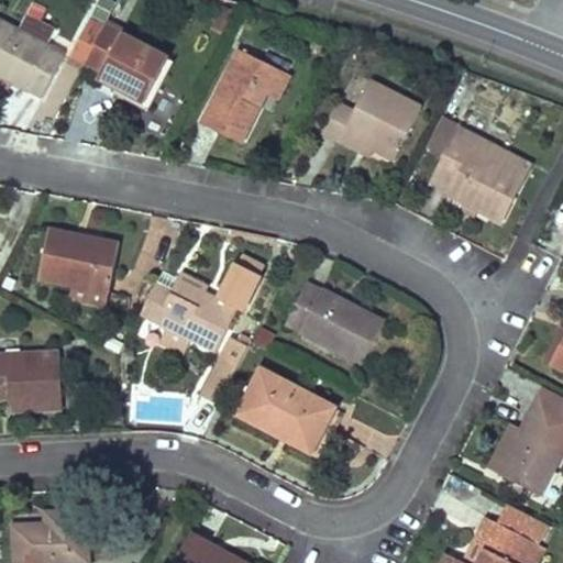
[(89,19),(84,31),(98,39),(105,26),(89,19)]
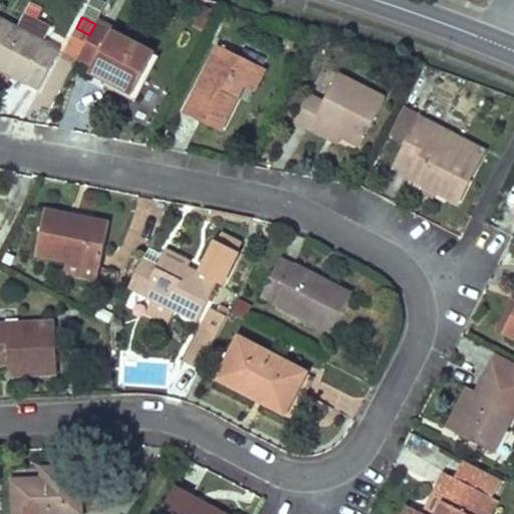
[(0,19),(0,68),(1,69),(11,74),(39,88),(59,50),(43,42),(26,33),(0,19)]
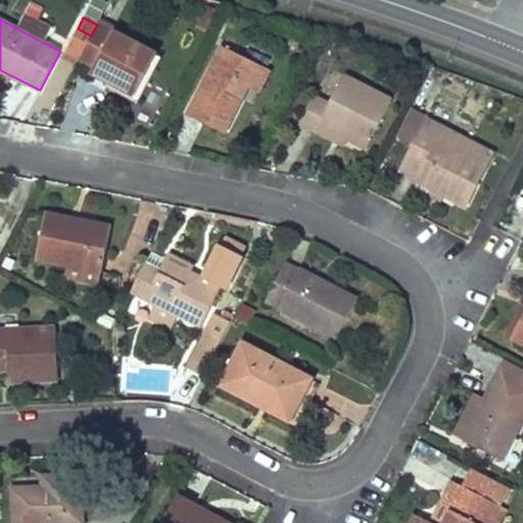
[(97,24),(97,25),(91,36),(81,57),(79,59),(95,67),(108,74),(105,80),(135,95),(156,54),(97,24)]
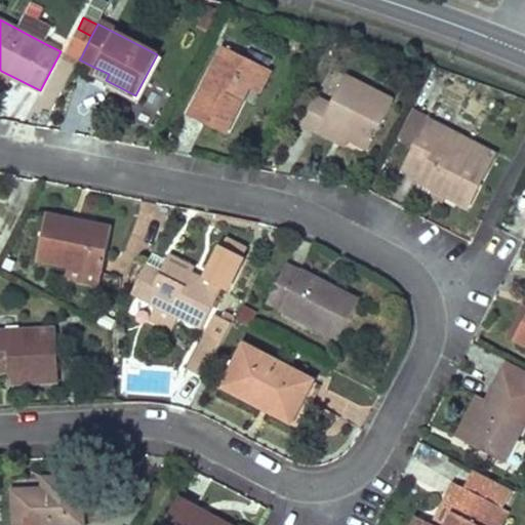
[(31,26),(27,34),(44,43),(48,35),(31,26)]
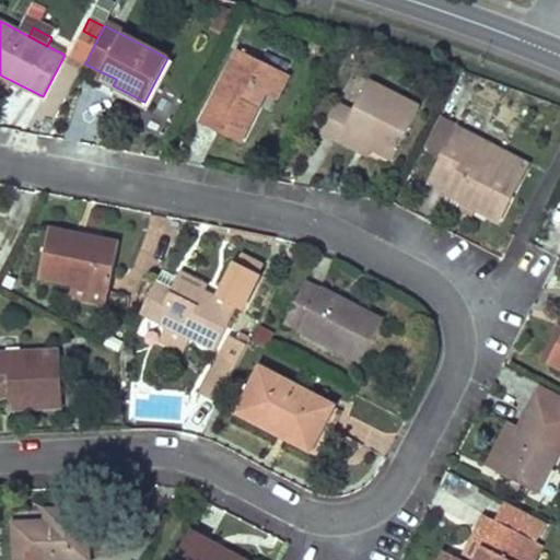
[(83,31),(71,54),(86,61),(97,38),(83,31)]
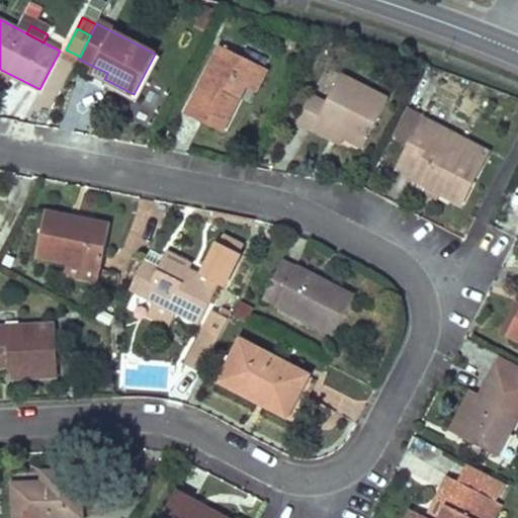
[(203,79),(186,114),(221,132),(244,86),(255,64),(220,47),(210,65),(216,68),(209,81),(203,79)]
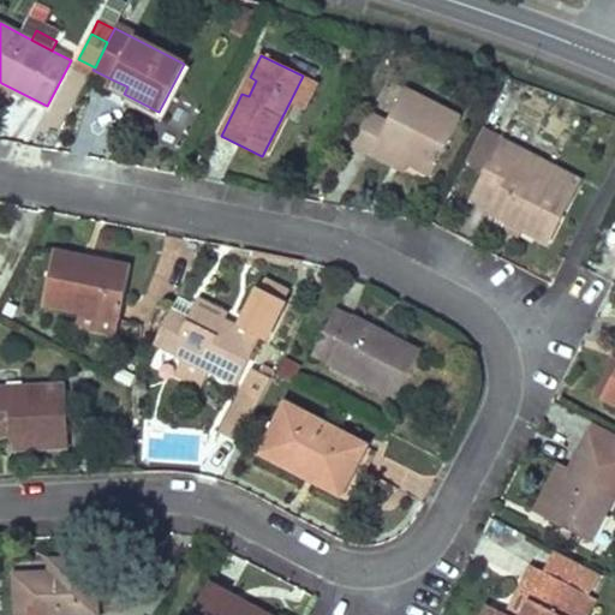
[(314,82),(303,76),(290,102),(300,108),(314,82)]
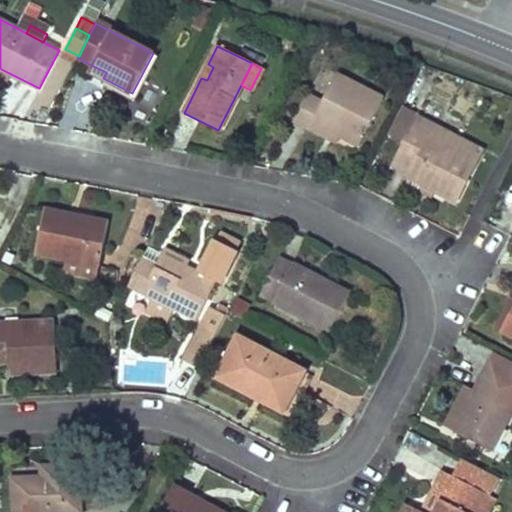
[(208,64),(201,78),(207,80),(213,67),(208,64)]
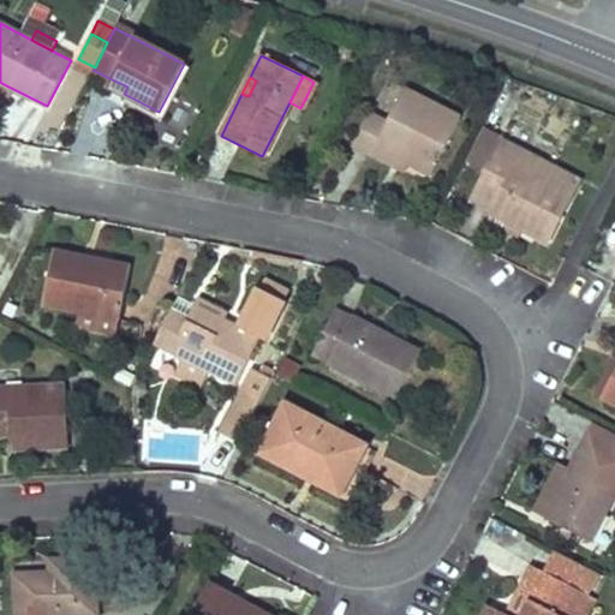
[(112,79),(108,85),(124,94),(127,87),(112,79)]
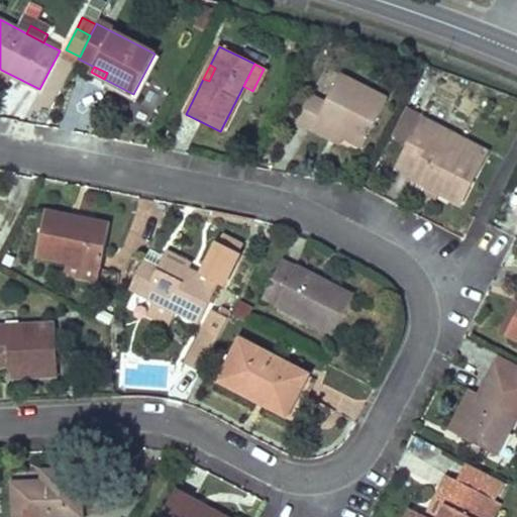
[(11,75),(1,70),(0,72),(0,76),(8,80),(11,75)]
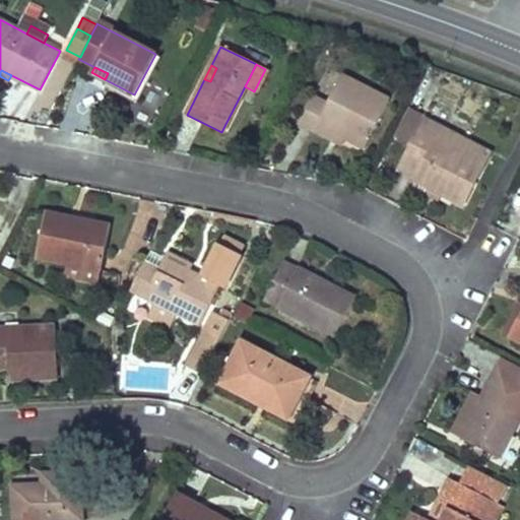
[(311,95),(298,123),(314,131),(317,124),(344,138),(365,148),(389,99),(341,75),(327,104),(311,95)]
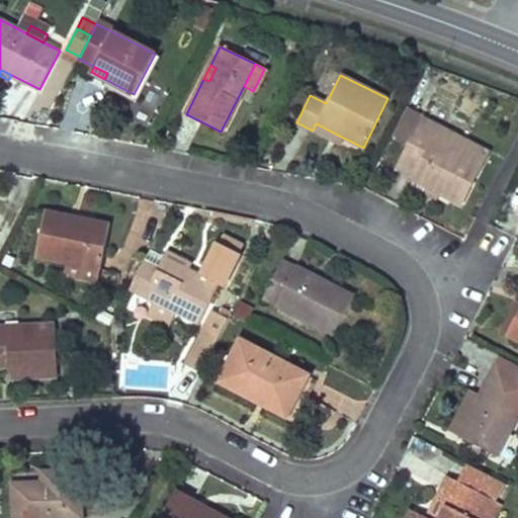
[(408,106),(399,123),(411,130),(420,112),(408,106)]
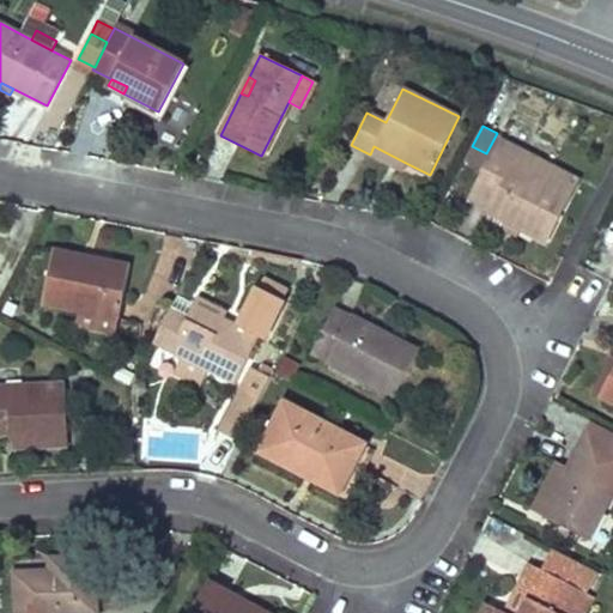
[(493,205),(490,211),(509,222),(520,226),(546,240),(577,178),(522,150),(520,156),(499,145),(474,195),(493,205)]
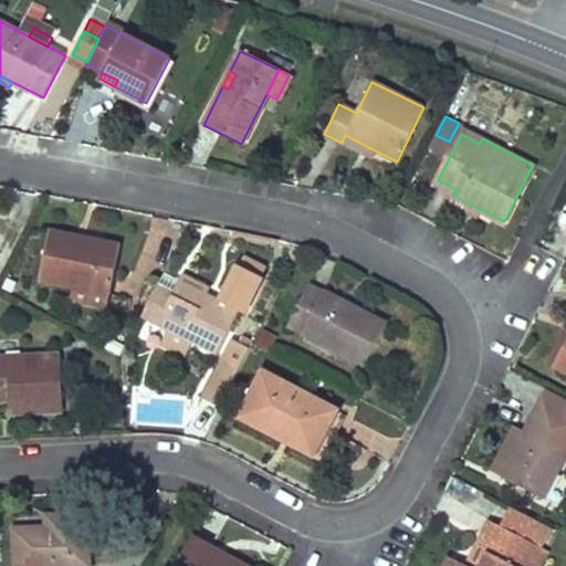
[(345,135),(342,143),(370,157),(375,150),(345,135)]
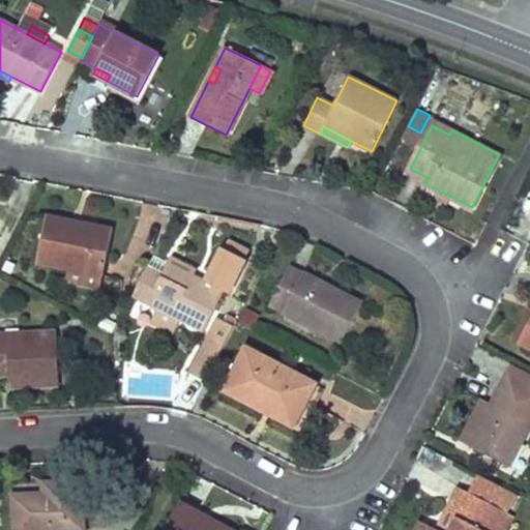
[(408,126),(402,138),(414,144),(420,133),(408,126)]
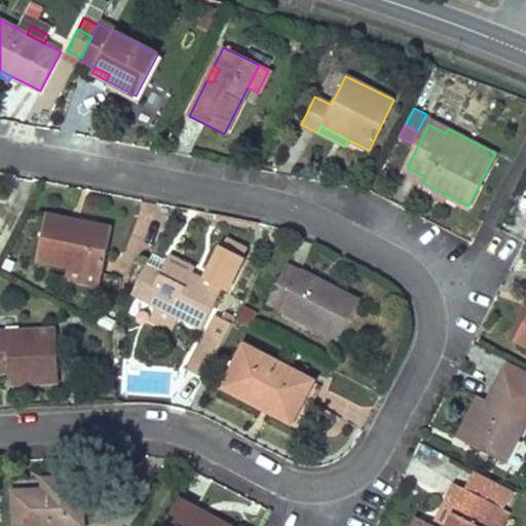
[(437,190),(434,195),(443,199),(446,194),(437,190)]
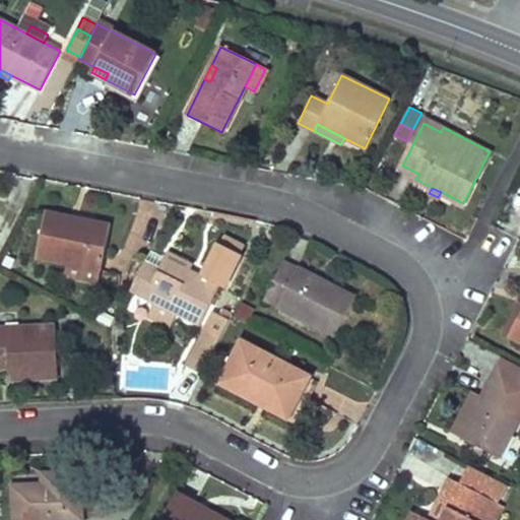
[(46,211),(37,258),(68,264),(65,276),(99,283),(111,223),(94,220),(93,225),(71,220),(71,217),(46,211)]
